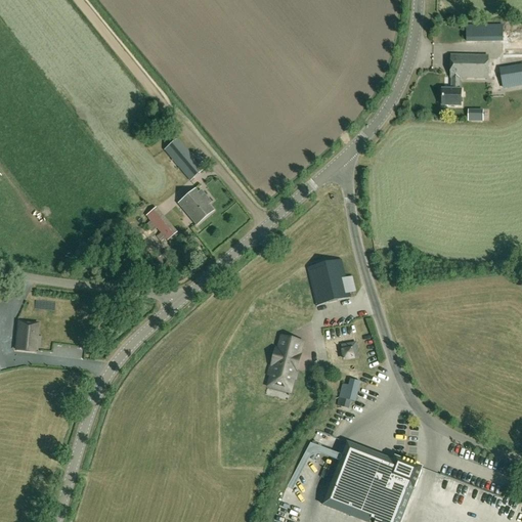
[(521,30),(501,31),(501,22),(487,23),(477,23),(477,25),(473,25),(469,25),(468,38),(476,38),(476,40),(501,40),(501,56),(521,55),(521,30)]
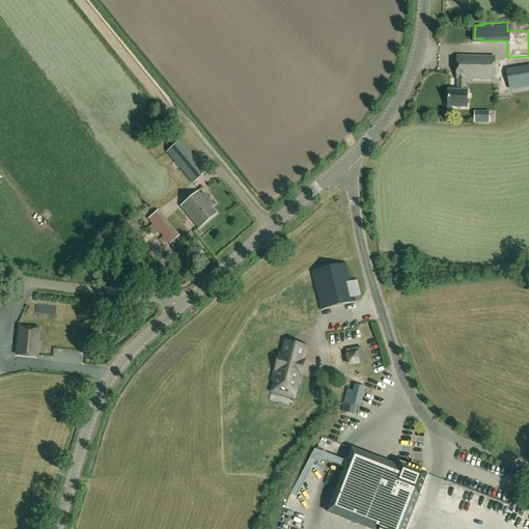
[(492,78),(493,55),(455,54),(454,77),(456,77),(455,89),(446,89),(446,105),(465,106),(465,89),(464,89),(464,77),(492,78)]
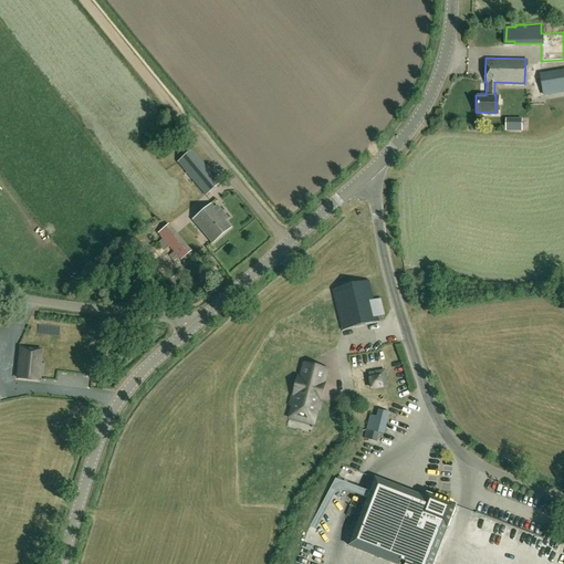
[(542,94),(563,90),(563,66),(539,72),(542,94)]
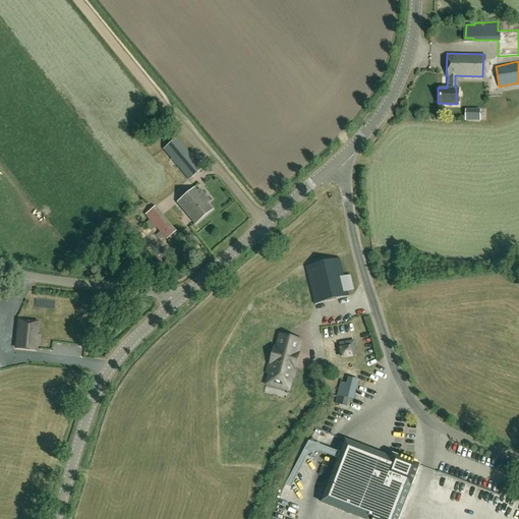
[(186,178),(200,167),(175,136),(161,148),(186,178)]
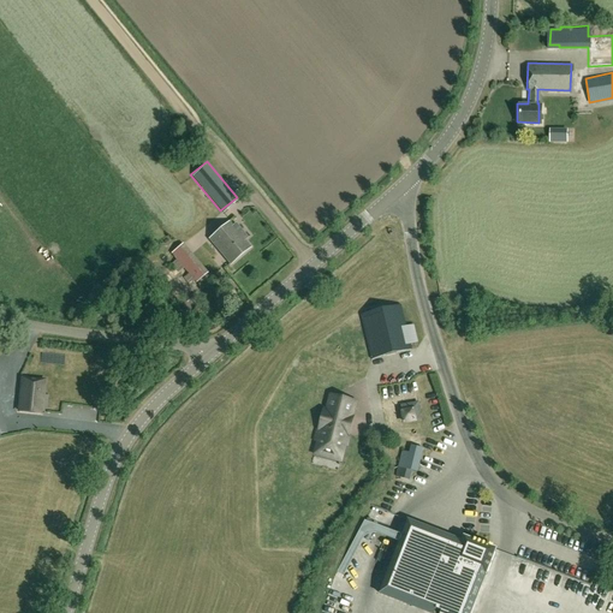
[(227,262),(248,245),(227,220),(207,237),(227,262)]
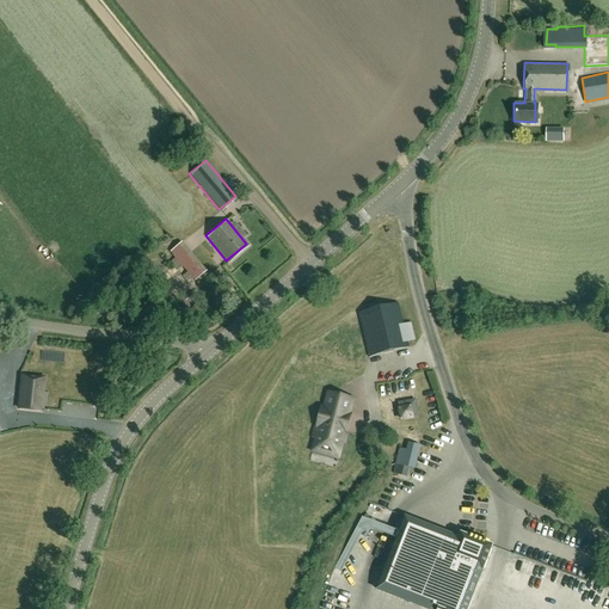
[(202,270),(178,241),(167,250),(191,277),(202,270)]
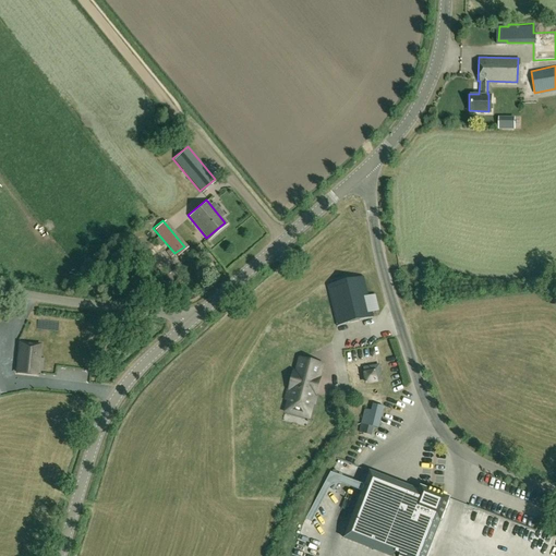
[(366,293),(362,275),(325,283),(335,324),(371,315),(370,311),(377,309),(373,292),(366,293)]
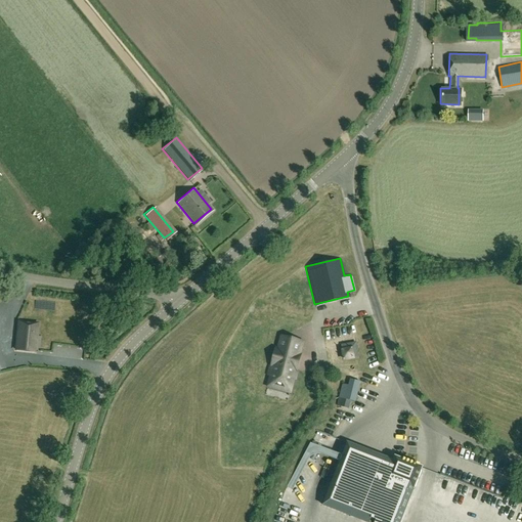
[(17,320),(14,349),(32,351),(35,322),(17,320)]
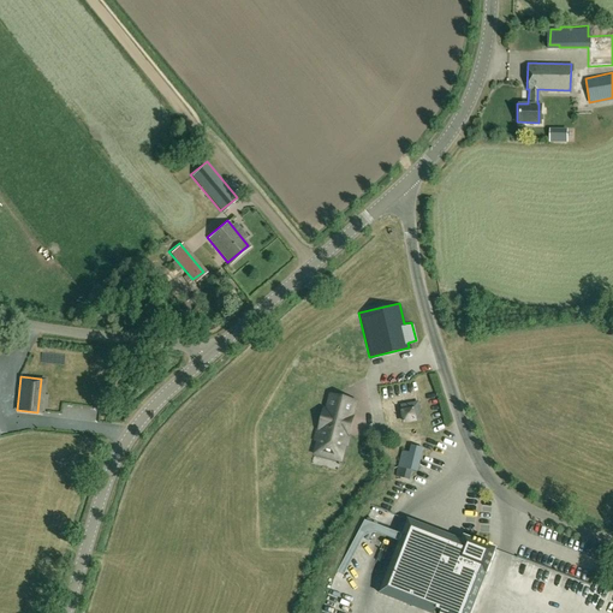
[(394,432),(417,430),(412,381),(391,382),(394,432)]
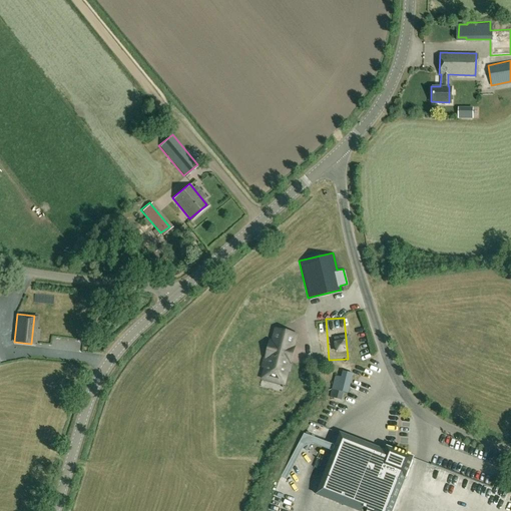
[(258,377),(284,384),(297,331),(283,325),(272,325),(258,377)]
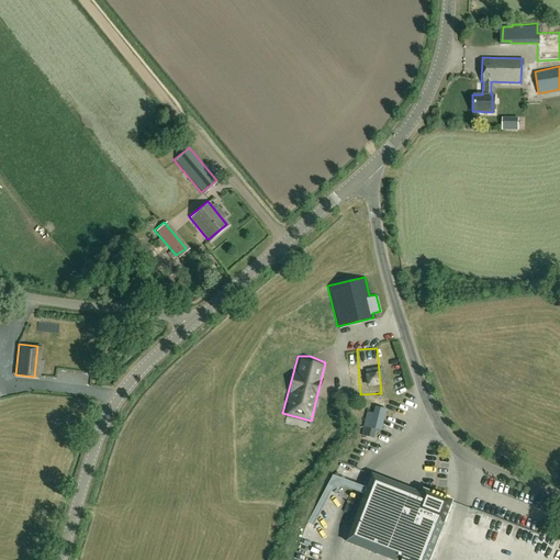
[(380,429),(385,409),(373,405),(371,412),(366,410),(361,425),(380,429)]
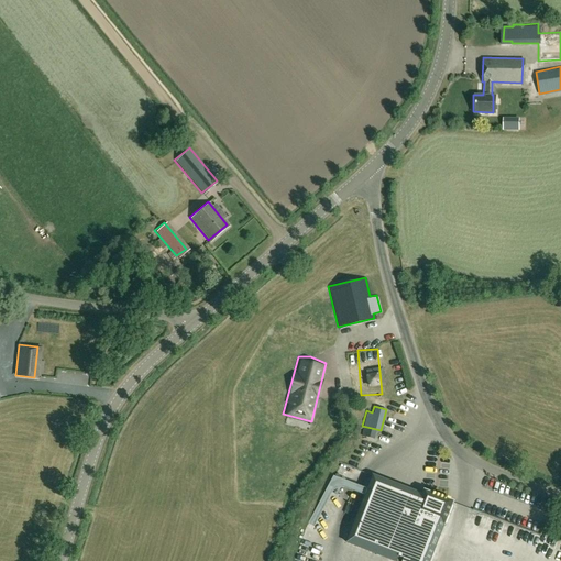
[(365,472),(370,465),(359,458),(354,464),(365,472)]
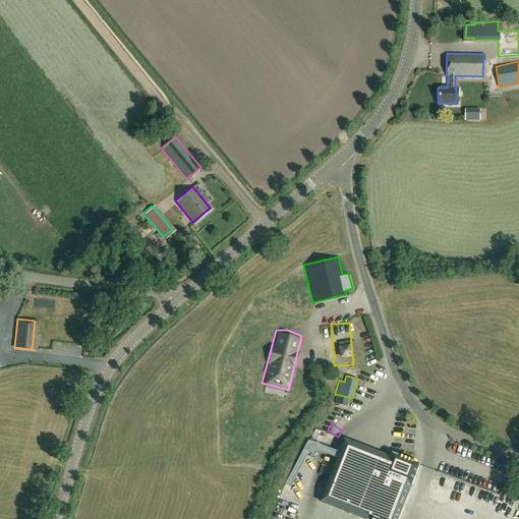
[(404,458),(392,453),(390,457),(343,439),(319,501),(365,518),(367,516),(371,517),(370,518),(395,518),(409,484),(410,485),(418,463),(404,458)]
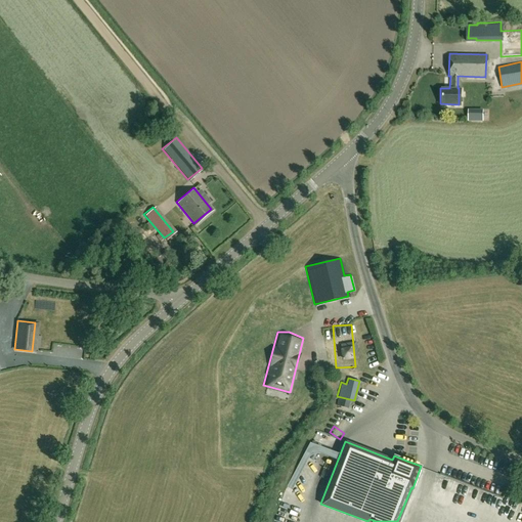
[(288,507),(286,511),(297,516),(299,511),(288,507)]
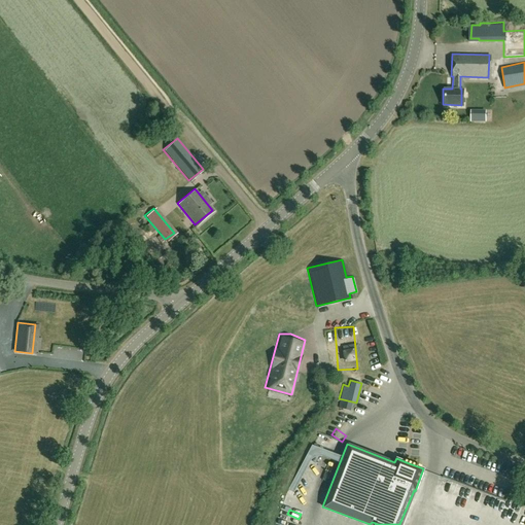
[(328,524),(333,514),(326,512),(322,524),(328,524)]
